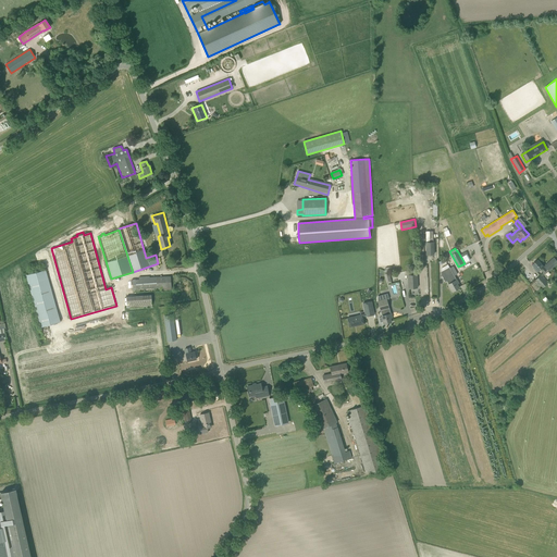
[(534,269),(536,272),(540,269),(544,273),(547,270),(548,271),(556,262),(556,261),(554,258),(544,267),(544,268),(543,267),(537,260),(532,264),(535,268),(534,269)]
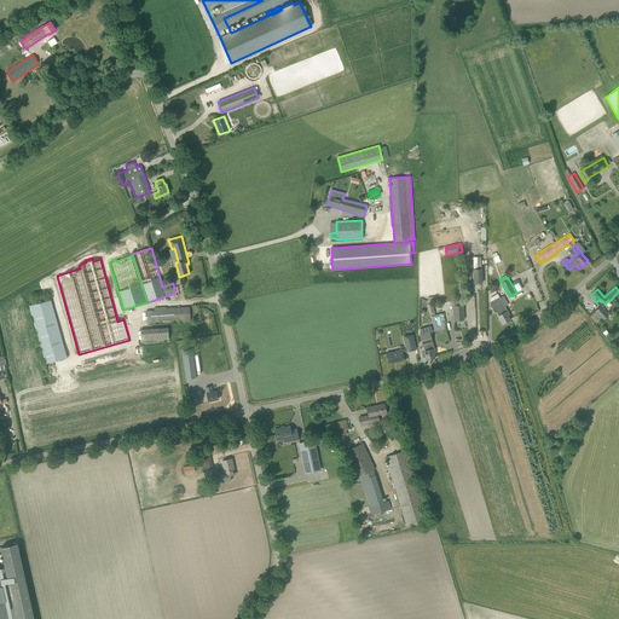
[(496,312),(503,324),(510,319),(508,316),(509,314),(507,311),(499,298),(491,302),(491,306),(495,313),(496,312)]
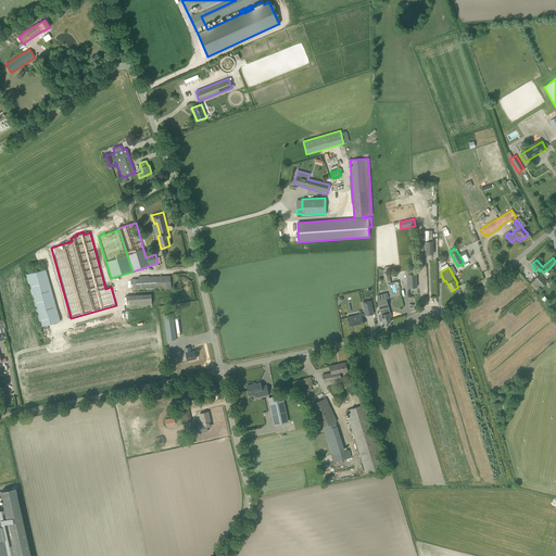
[(26,275),(40,327),(60,321),(46,269),(26,275)]
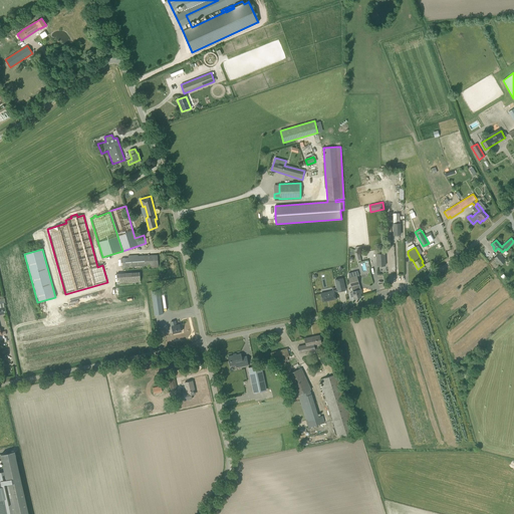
[(384,253),(379,254),(376,254),(376,266),(384,265),(384,253)]
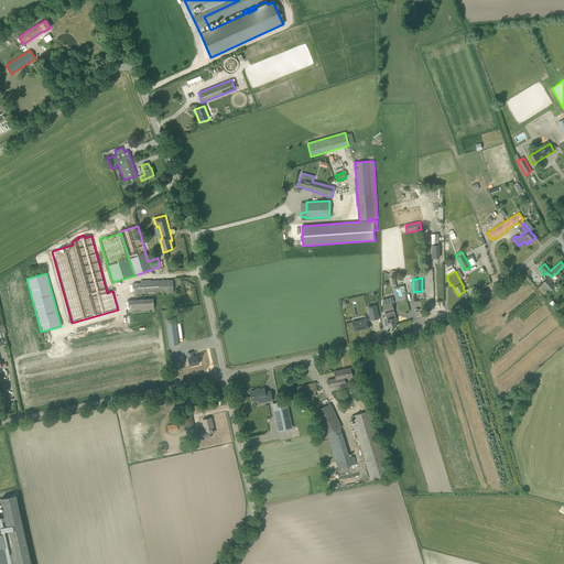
[(542,283),(550,291),(554,288),(546,279),(542,283)]
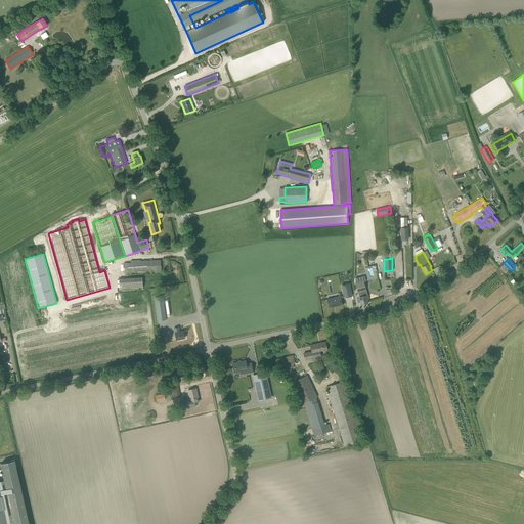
[(151,262),(151,260),(140,261),(140,260),(132,261),(132,263),(123,264),(124,272),(125,272),(128,272),(128,275),(153,273),(162,273),(162,272),(161,262),(161,261),(151,262)]
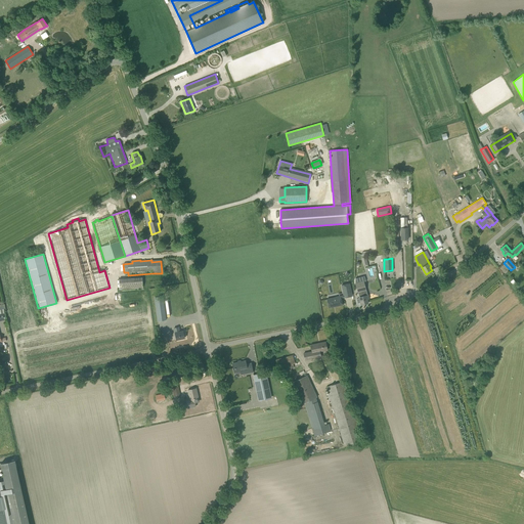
[(142,277),(119,279),(120,290),(142,288),(142,277)]
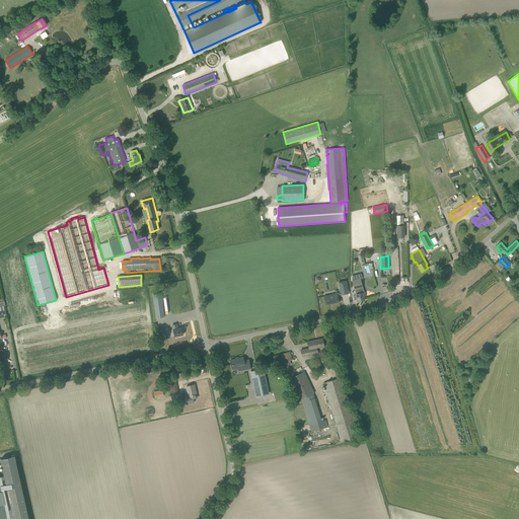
[(353,285),(356,295),(353,296),(354,300),(357,300),(358,302),(365,300),(364,296),(365,296),(364,292),(360,293),(358,288),(362,287),(360,279),(355,280),(352,281),(353,285)]
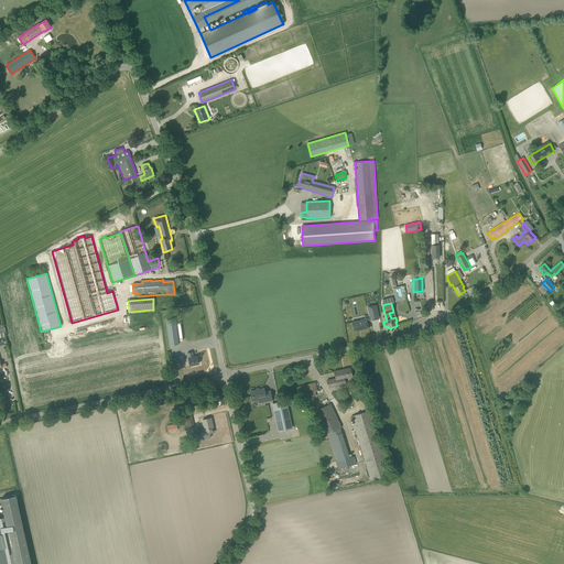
[(378,318),(375,305),(368,306),(370,320),(378,318)]
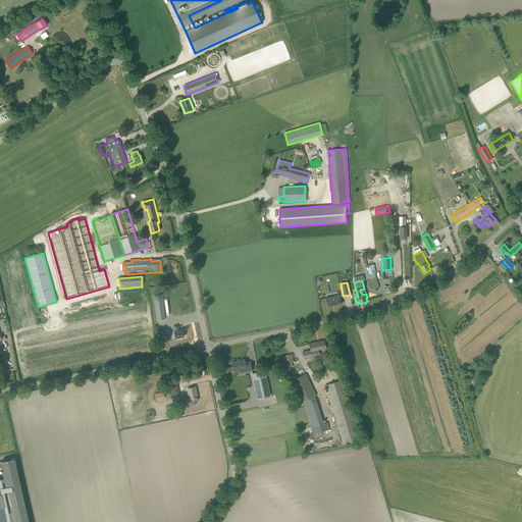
[(162,295),(154,296),(157,320),(165,319),(162,295)]
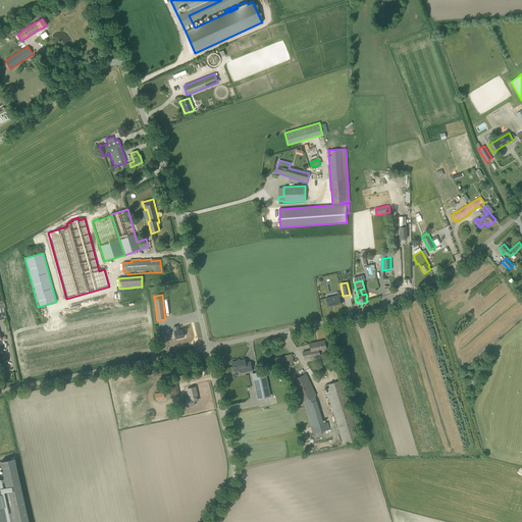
[(327,307),(341,304),(338,296),(325,298),(327,307)]
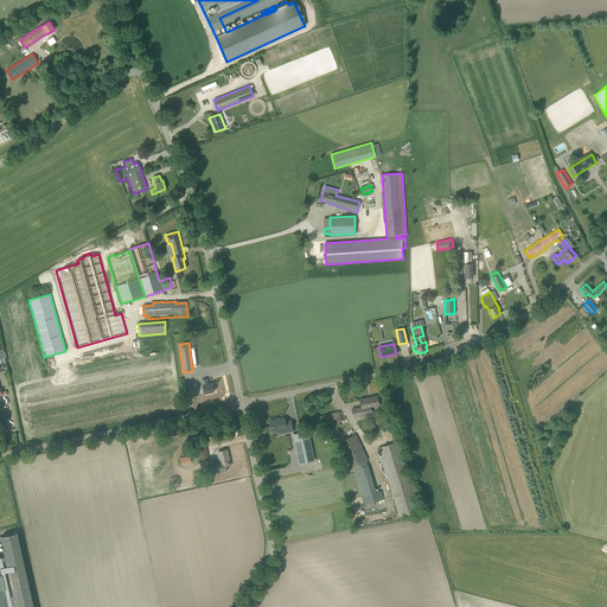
[(196,359),(191,359),(193,374),(202,372),(200,365),(197,365),(196,359)]
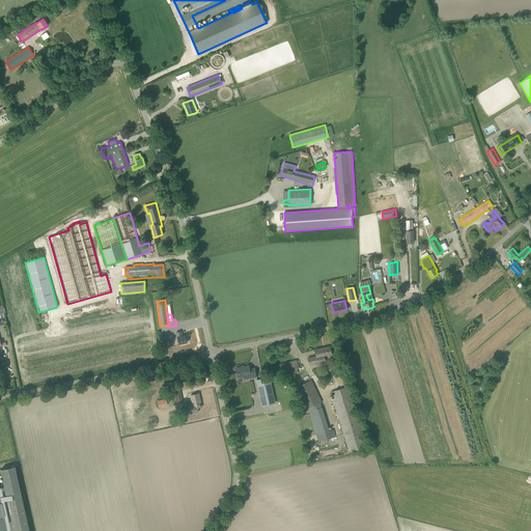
[(180,332),(176,332),(177,337),(178,344),(187,342),(186,335),(182,336),(180,332)]
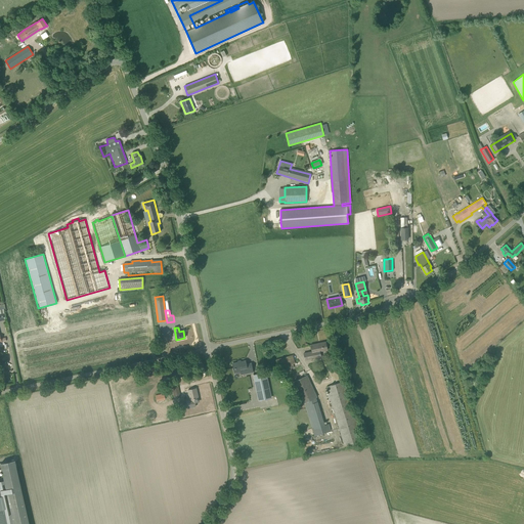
[(310,345),(312,352),(304,353),(305,360),(321,357),(320,352),(328,350),(325,342),(310,345)]
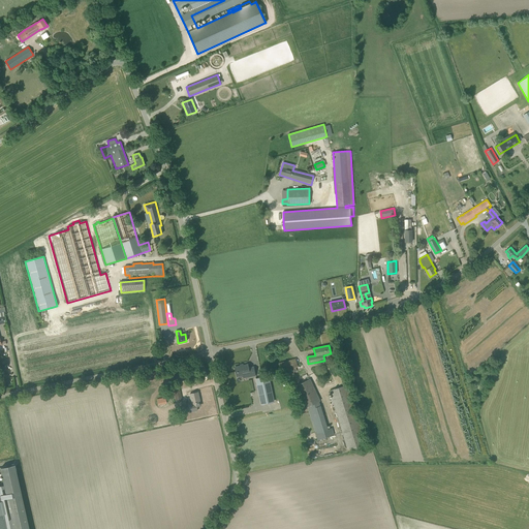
[(284,370),(298,367),(296,359),(278,363),(280,368),(283,367),(284,370)]
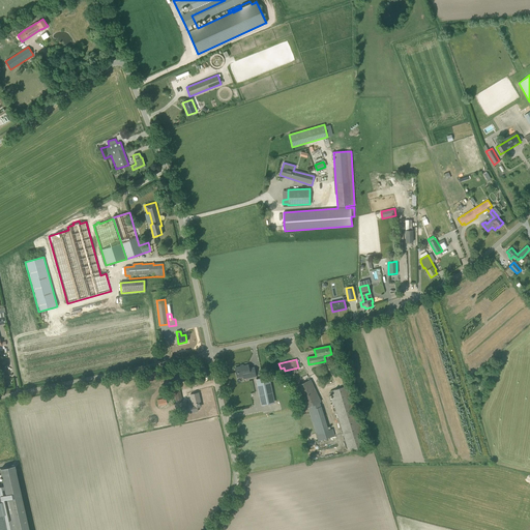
[(248,365),(235,367),(237,377),(243,376),(244,379),(252,378),(252,377),(256,376),(254,367),(248,369),(248,365)]
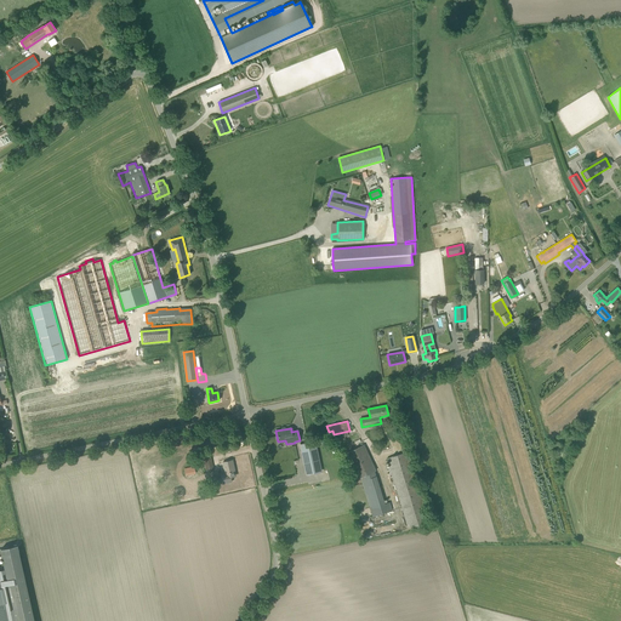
[(322,471),(315,442),(300,445),(306,474),(322,471)]
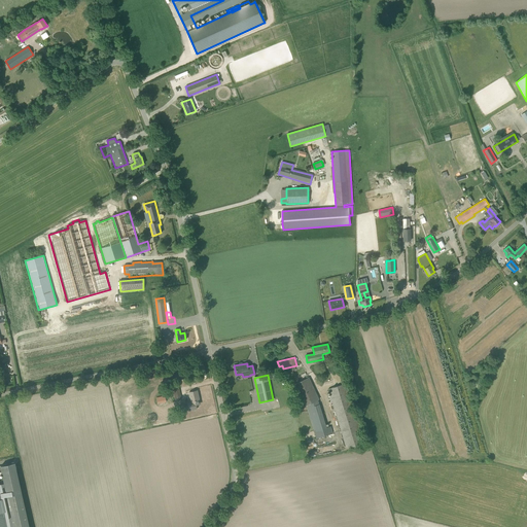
[(306,406),(314,431),(327,427),(318,399),(319,399),(309,377),(293,384),(304,407),(306,406)]
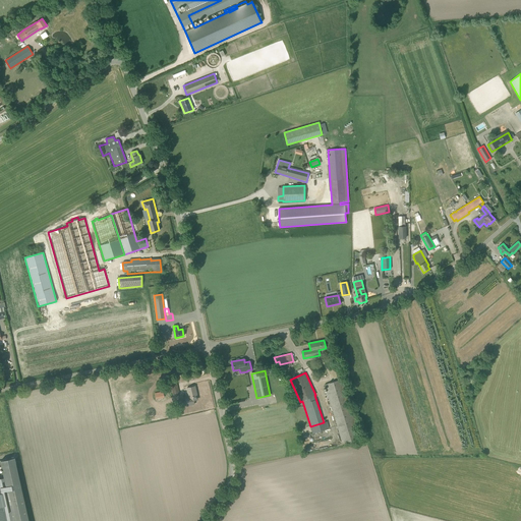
[(340,380),(324,384),(342,444),(358,439),(340,380)]
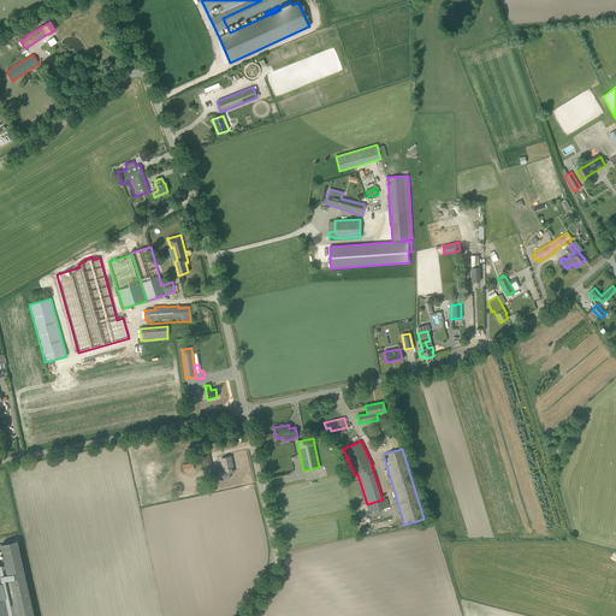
[(221,458),(223,469),(218,471),(220,481),(230,479),(229,473),(234,472),(230,456),(221,458)]
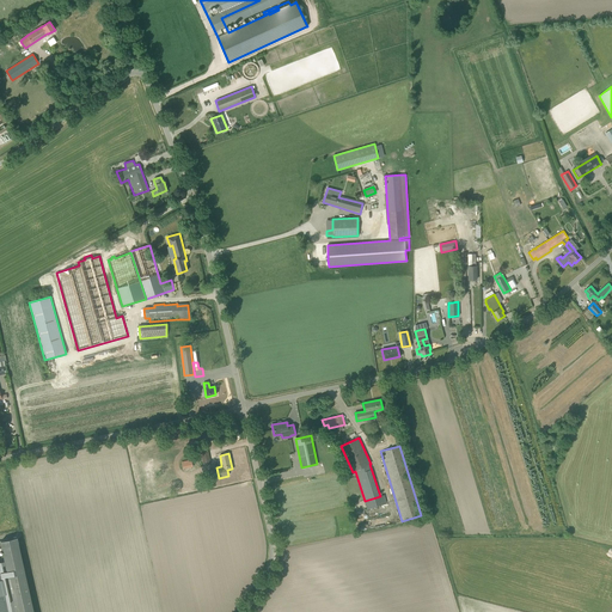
[(384,495),(380,496),(365,501),(367,509),(386,503),(384,495)]
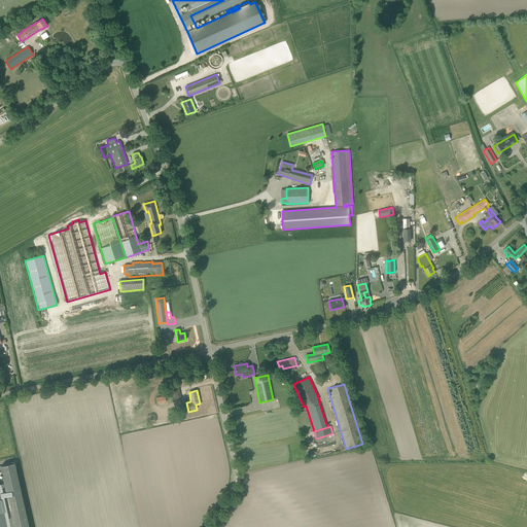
[(0,526),(28,526),(14,463),(1,466),(0,465),(0,526)]
